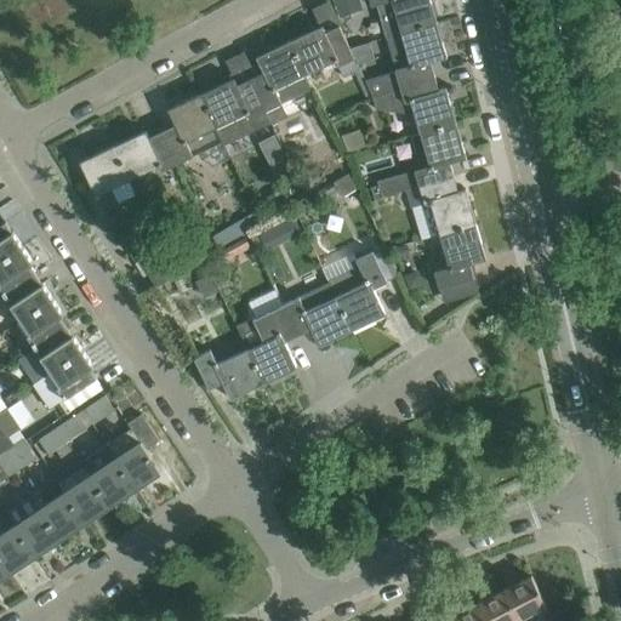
[(376,4),(386,38),(423,26),(437,22),(429,0),(369,0),(371,5),(376,4)]
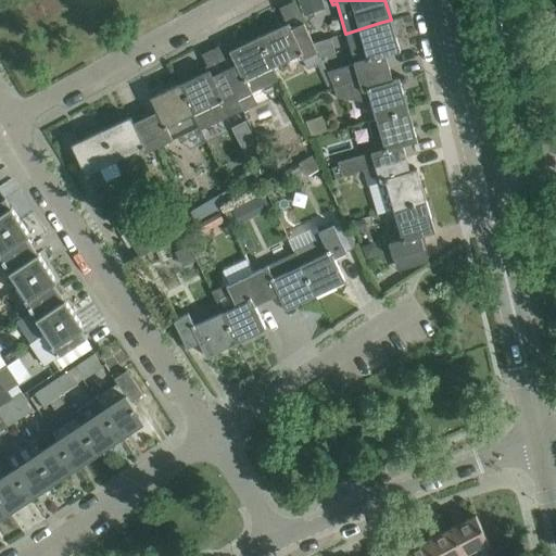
[(391,20),(379,23),(345,34),(354,62),(358,77),(390,68),(386,55),(400,51),(391,20)]
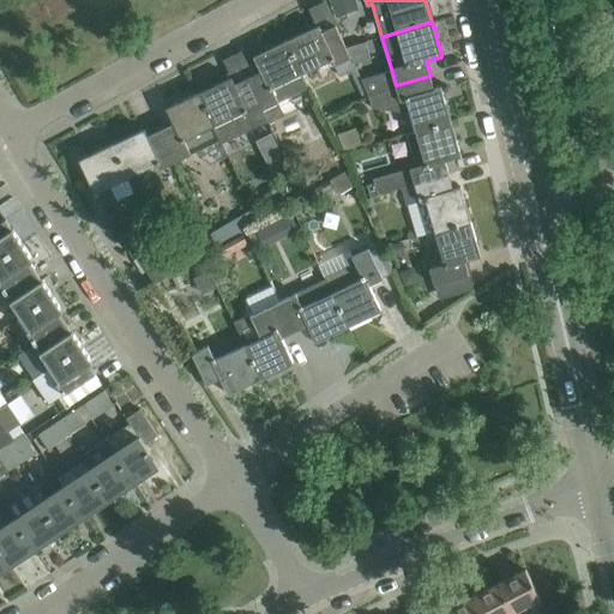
[(321,31),(318,25),(286,41),(307,88),(308,88),(302,73),(331,59),(335,65),(338,76),(355,67),(345,47),(336,25),(321,31)]
